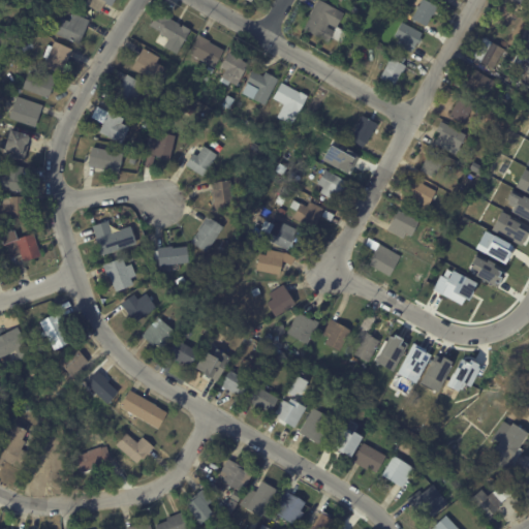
[(113,0),(110,6),(104,3),(99,12),(84,3),(85,0),(113,0)]
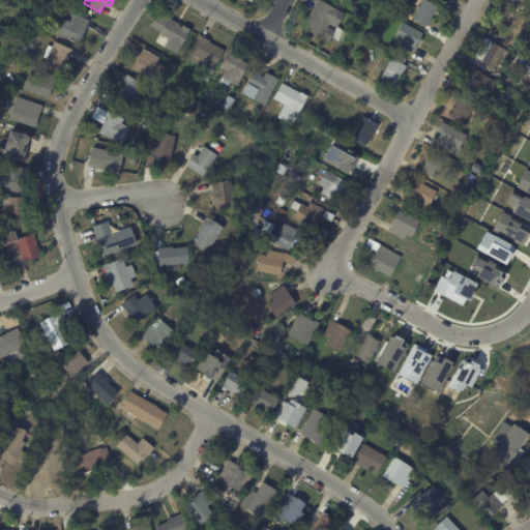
[(313,8),(317,0),(319,0),(344,13),(336,27),(346,32),(341,42),(330,37),(326,43),(302,29),(310,17),(308,17),(313,8)]
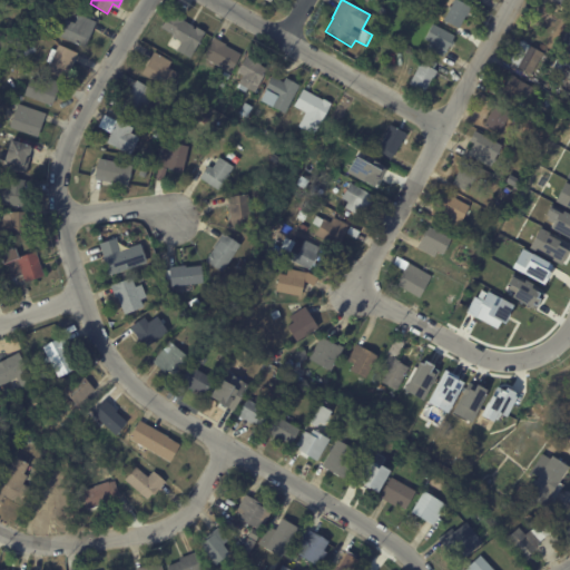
[(470,12),(467,17),(460,29),(444,21),(453,5),(452,5),(453,1),(454,1),(454,0),(458,0),(471,7),(469,11),(470,12)]
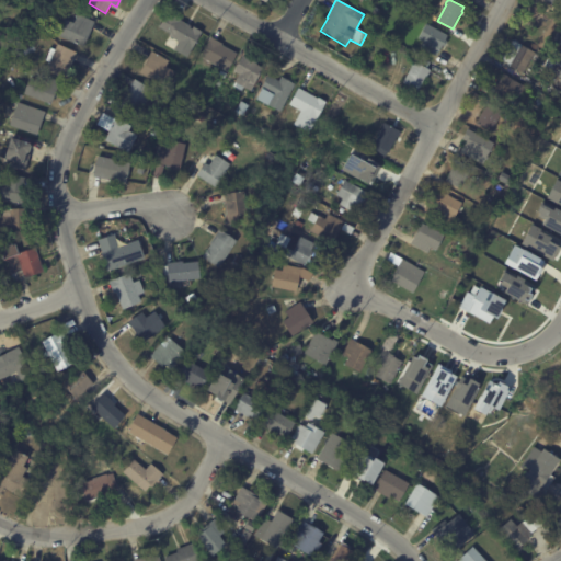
[(560,0),(557,9),(541,0),(560,0)]
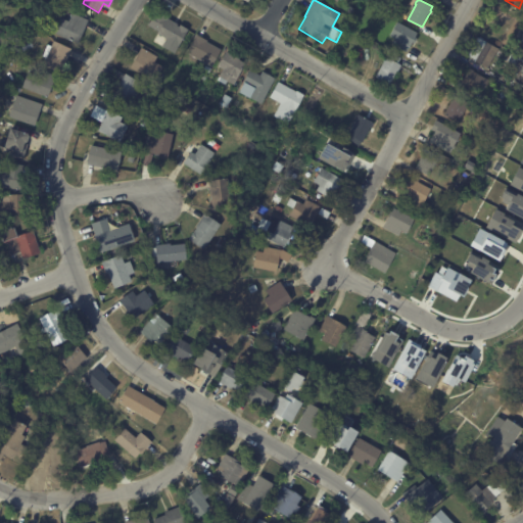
[(349,6),(355,9),(352,15),(346,12),(349,6)]
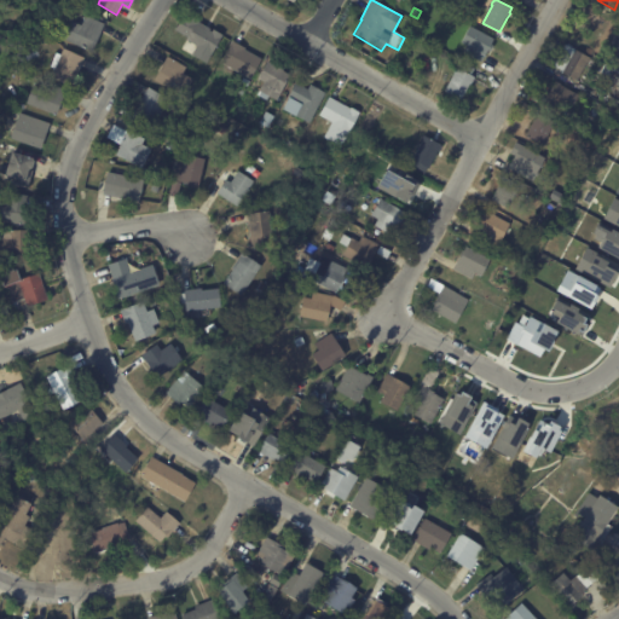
[(190,17),(212,30),(200,48),(195,46),(190,55),(179,48),(185,38),(173,30),(183,13),(190,17)]
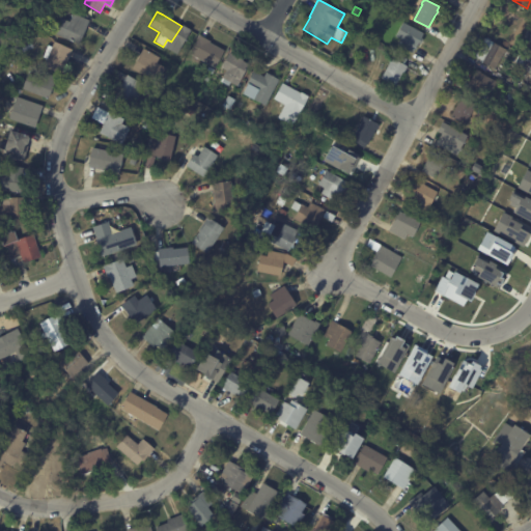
[(87,20),(77,45),(52,32),(59,18),(68,22),(72,12),(87,20)]
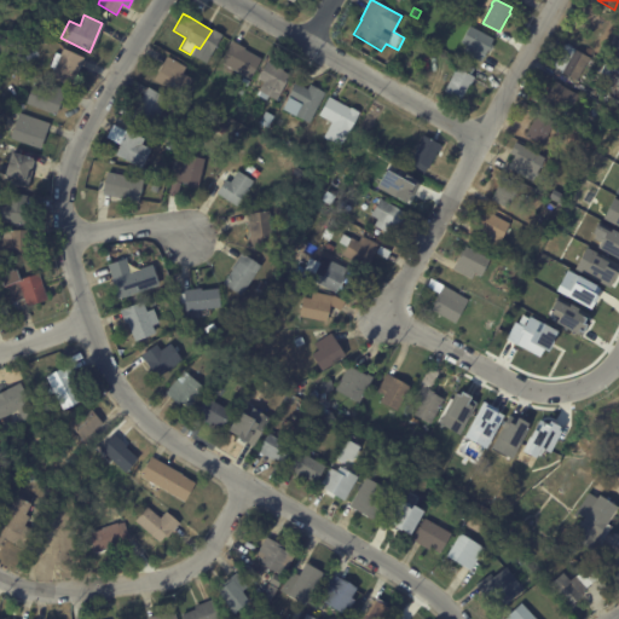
[(409,17),(415,21),(411,27),(405,24),(409,17)]
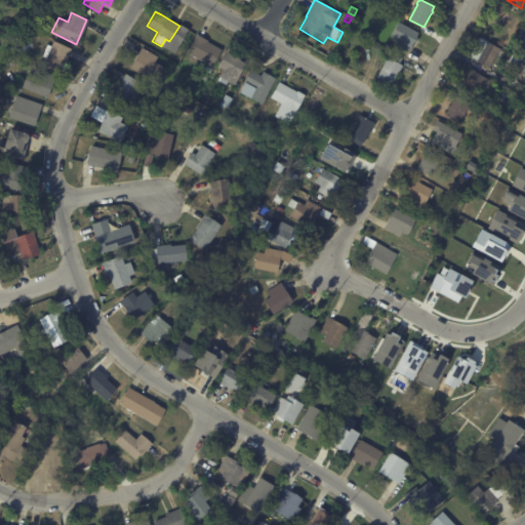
[(417,39),(414,44),(412,43),(409,47),(410,48),(408,52),(392,44),(395,39),(389,36),(397,22),(417,33),(415,37),(417,38),(417,39)]
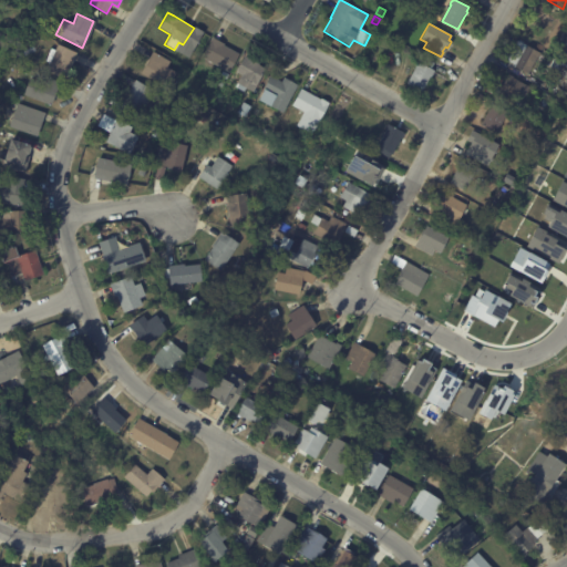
[(215,39),(224,44),(223,45),(238,55),(229,71),(193,51),(203,33),(215,39)]
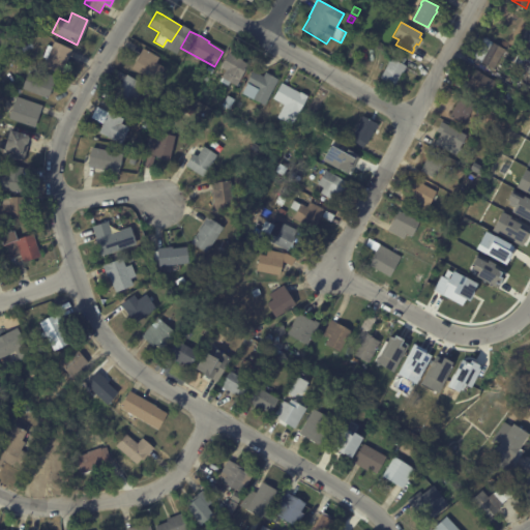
[(492,69),(478,62),(484,52),(478,48),(484,38),(504,50),(492,69)]
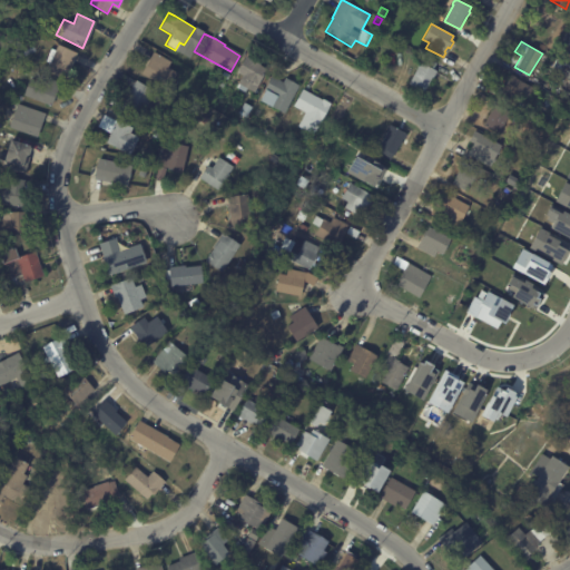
[(74,53),(75,53),(62,79),(45,71),(49,64),(45,61),(50,49),(53,51),(57,45),(74,53)]
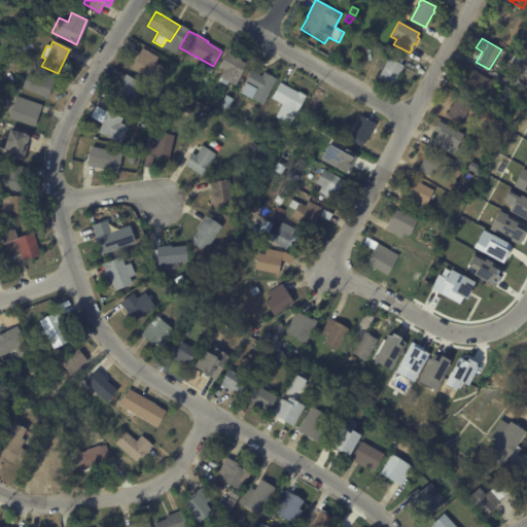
[(138,54),(141,47),(157,57),(154,63),(163,67),(154,82),(130,68),(138,54)]
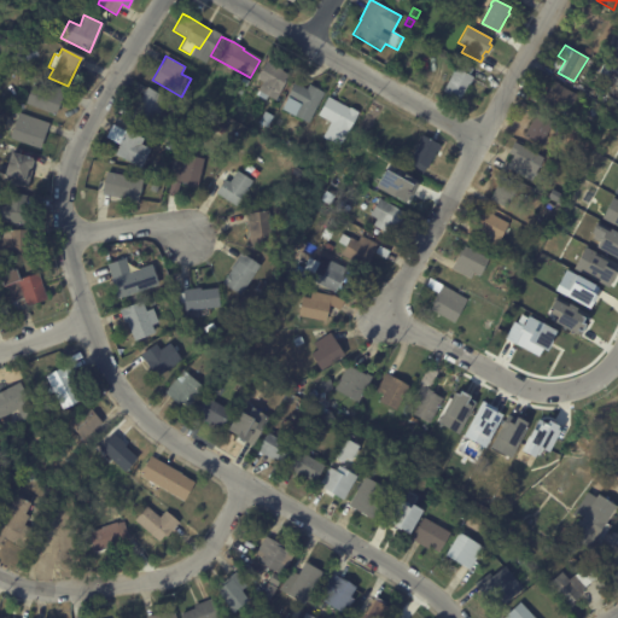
[(268,62),(281,70),(281,71),(289,75),(274,100),(267,97),(264,100),(256,95),(257,92),(257,91),(262,82),(255,79),(264,60),(268,62)]
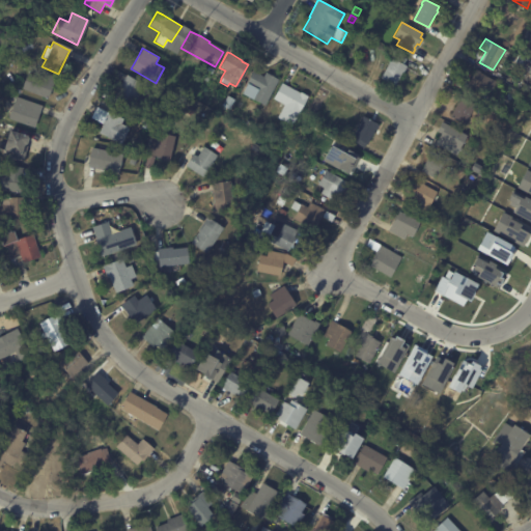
[(406,59),(402,63),(392,58),(395,53),(406,59)]
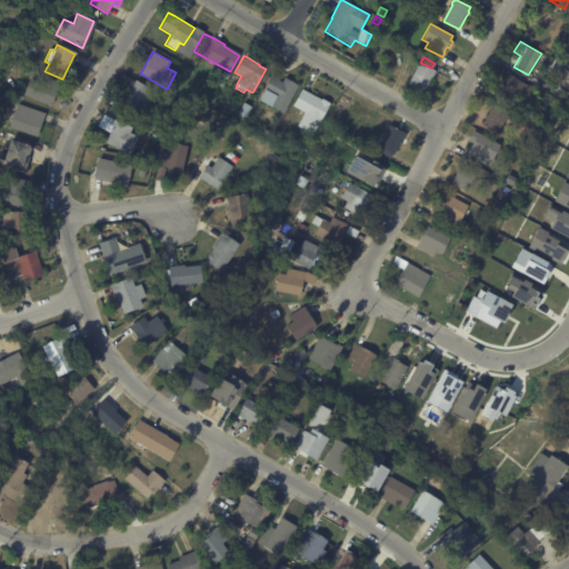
[(556,59),(562,62),(558,70),(551,67),(556,59)]
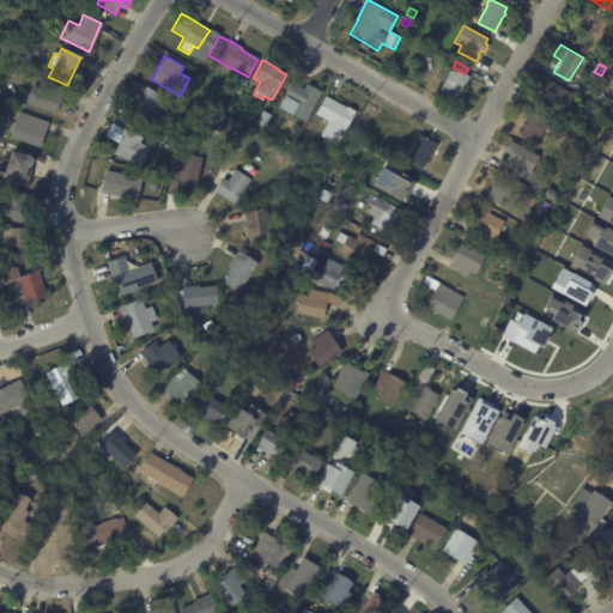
[(455,99),(438,91),(448,72),(450,67),(468,77),(465,84),(463,83),(455,99)]
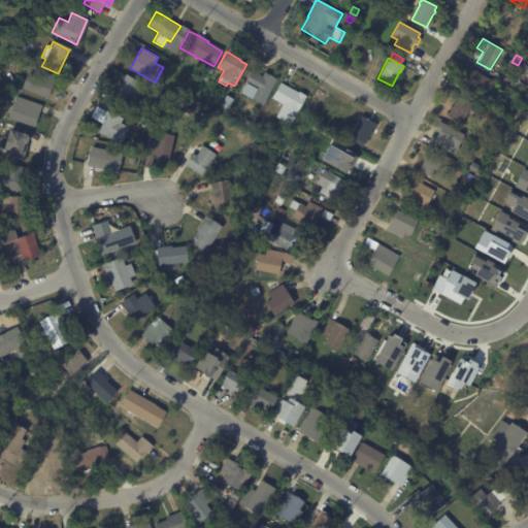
[(113,69),(124,75),(125,74),(142,85),(140,89),(144,92),(138,102),(134,99),(127,111),(110,101),(119,88),(118,88),(121,80),(110,74),(113,69)]
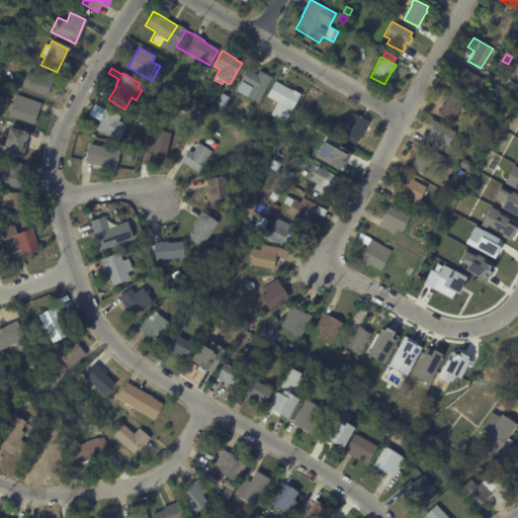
[(453,88),(463,68),(468,70),(468,71),(483,79),(476,93),(467,89),(465,94),(453,88)]
